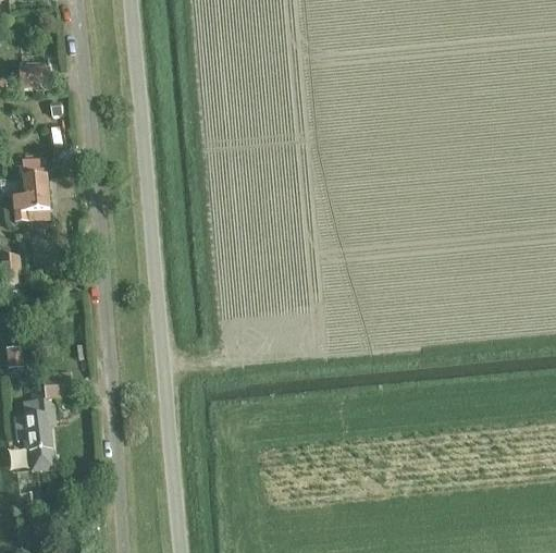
[(49,71),(42,72),(41,63),(21,65),(22,75),(17,76),(20,94),(52,89),(49,71)]
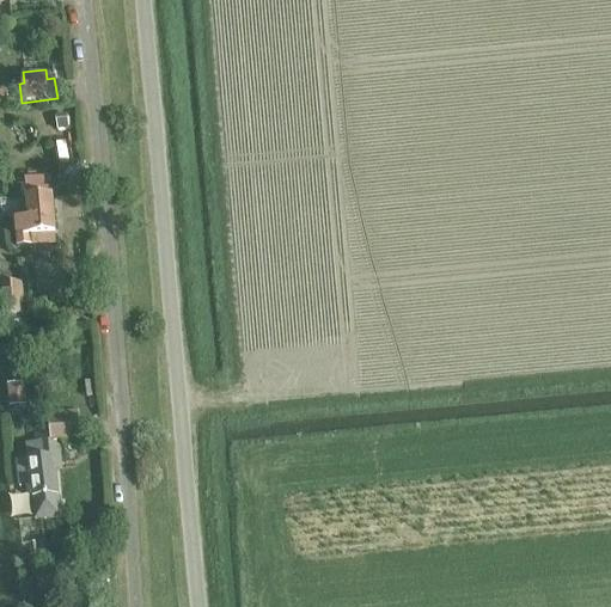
[(16,237),(14,237),(14,244),(54,240),(54,233),(50,195),(49,177),(26,178),(28,196),(26,196),(28,218),(14,218),(16,237)]
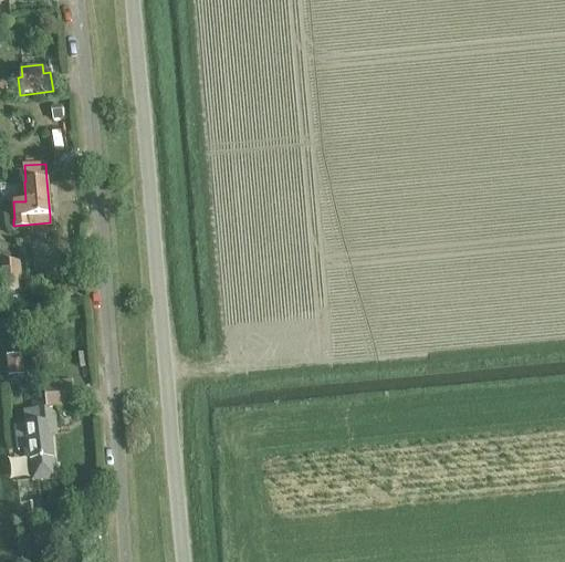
[(17,261),(0,262),(0,283),(1,292),(2,304),(22,302),(17,261)]
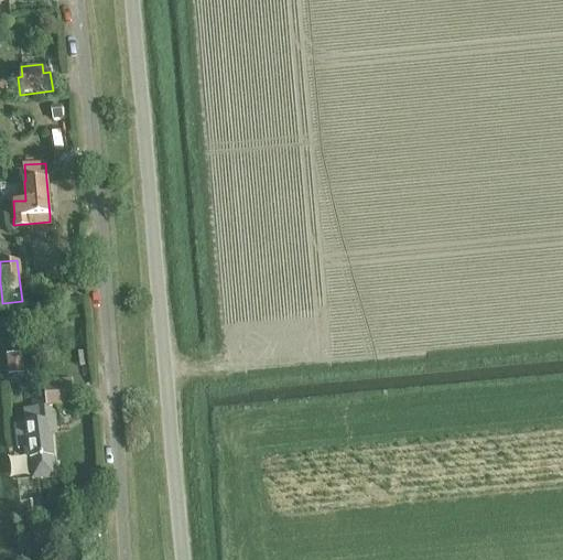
[(20,351),(6,352),(7,373),(22,372),(20,351)]
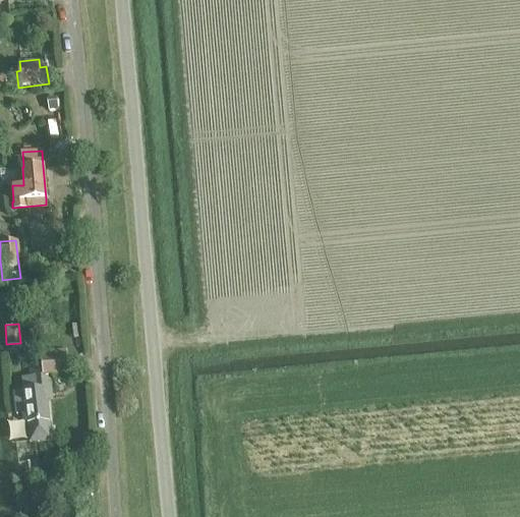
[(27,440),(50,438),(44,390),(50,390),(48,374),(66,371),(65,355),(41,358),(42,365),(29,366),(30,375),(20,376),(22,389),(12,391),(15,412),(24,411),(27,440)]
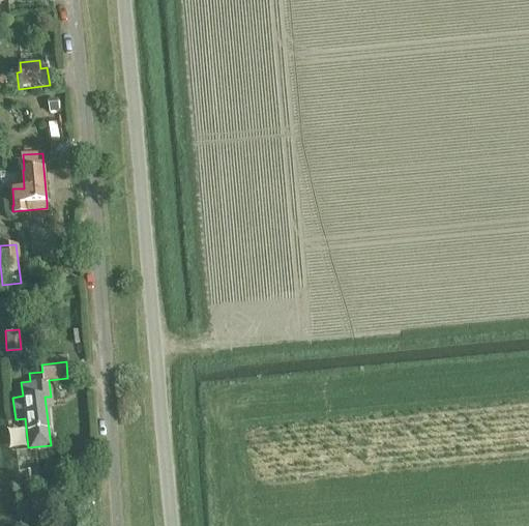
All buildings are outlined.
